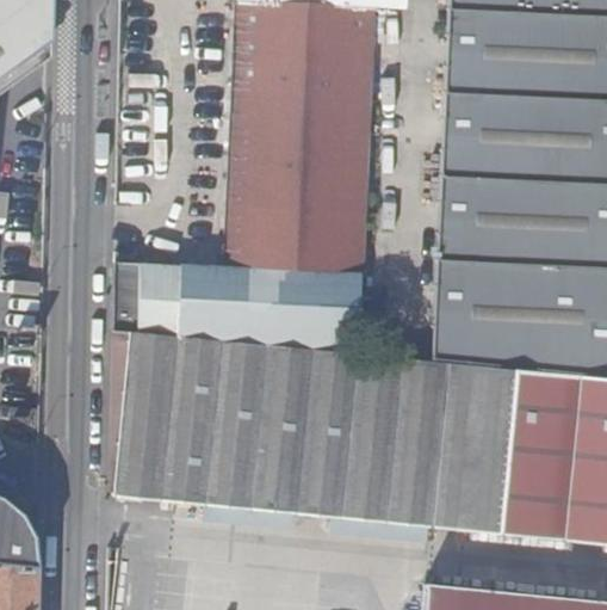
[(0,0),(0,82),(54,43),(55,0),(0,0)]
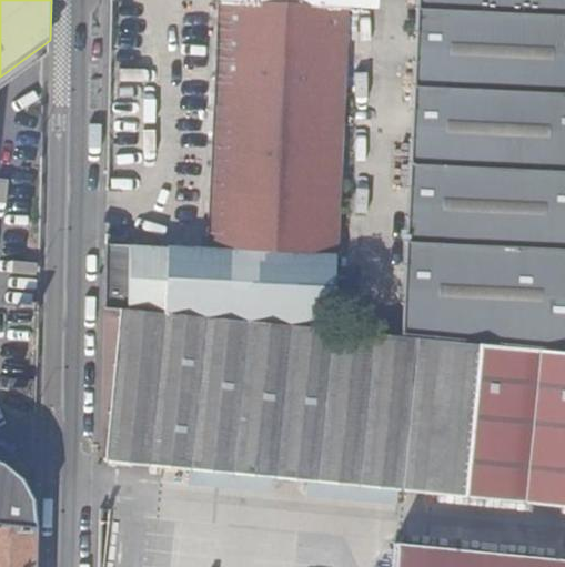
[(109,249),(107,306),(122,307),(129,309),(334,328),(350,10),(350,9),(350,0),(221,0),(211,252),(109,249)]
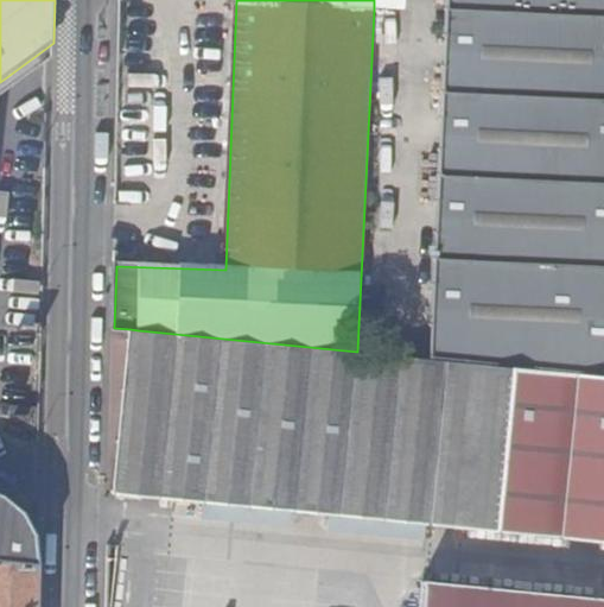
[(400,0),(374,0),(374,10),(401,10),(400,0)]
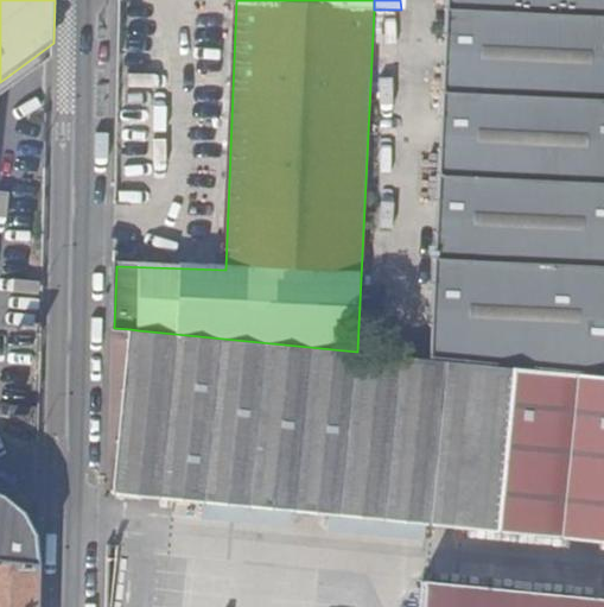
[(603,0),(446,0),(431,356),(603,373),(603,0)]
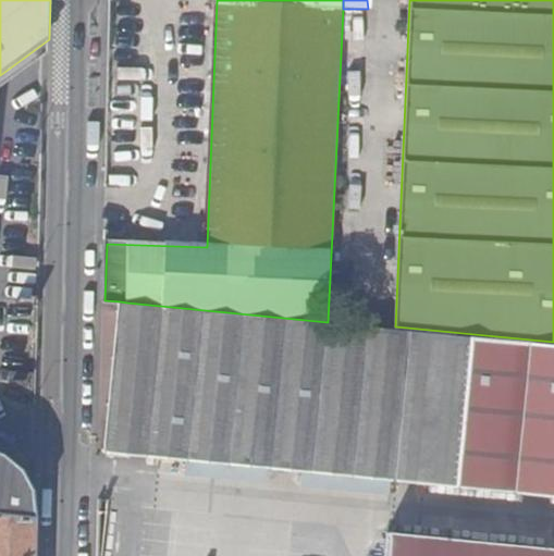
[(0,75),(0,98),(1,89),(49,53),(49,39),(0,75)]
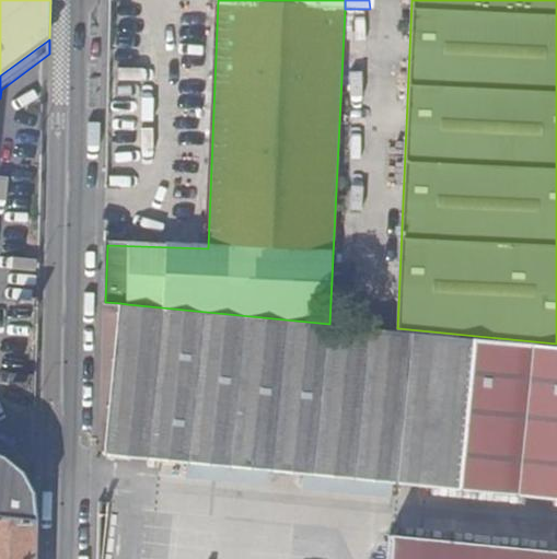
[(329,324),(127,304),(120,303),(106,453),(459,487),(474,337),(329,324)]
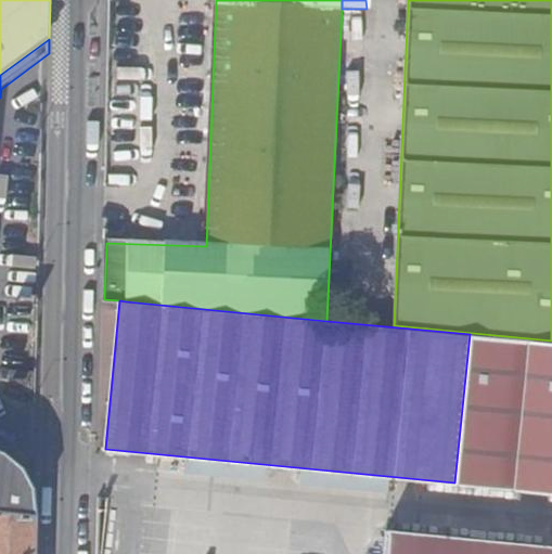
[(551,343),(470,334),(454,482),(551,492),(551,343)]
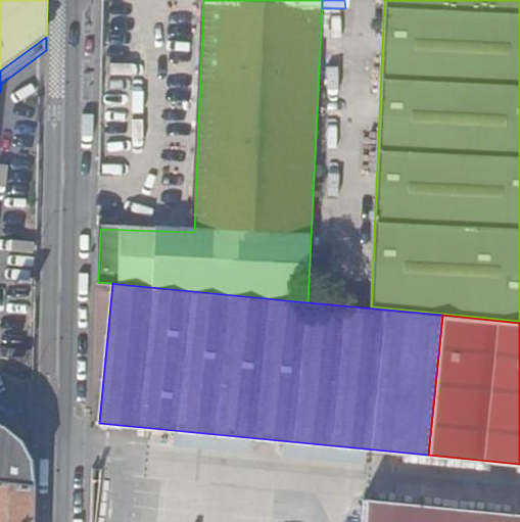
[(0,481),(36,486),(33,463),(21,441),(3,427),(0,425),(0,481)]
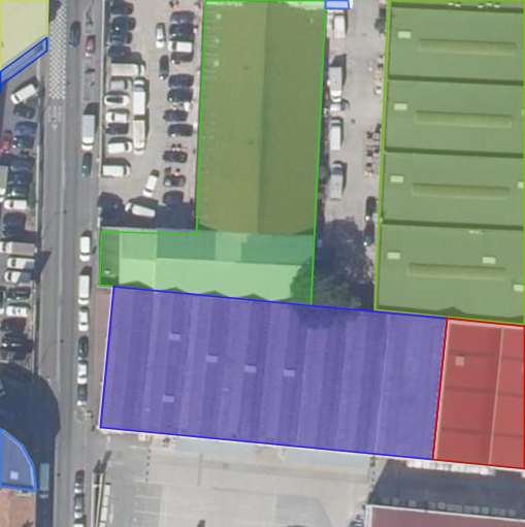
[(34,526),(36,491),(0,486),(0,526),(34,526)]
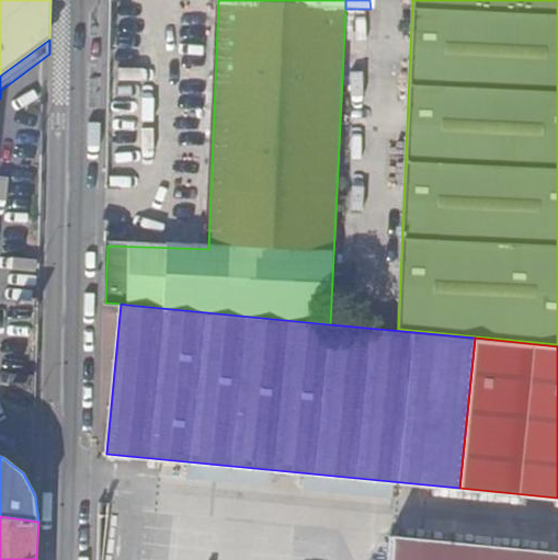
[(557,559),(557,553),(391,537),(389,559),(557,559)]
